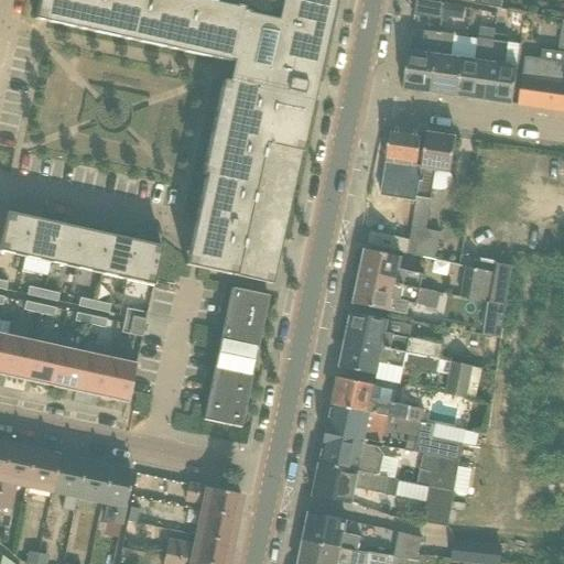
[(271,285),(271,282),(278,256),(311,101),(308,101),(313,82),(315,83),(333,0),(38,0),(34,20),(231,64),(227,83),(221,82),(202,175),(205,176),(191,237),(185,267),(271,285)]
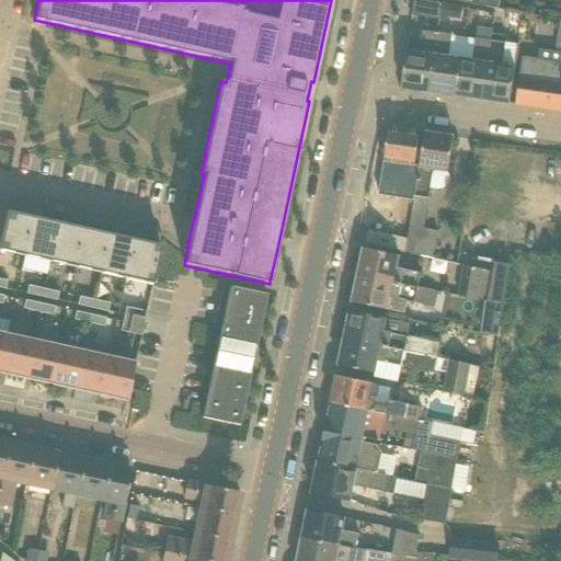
[(449,0),(473,4),(500,9),(501,0),(449,0)]
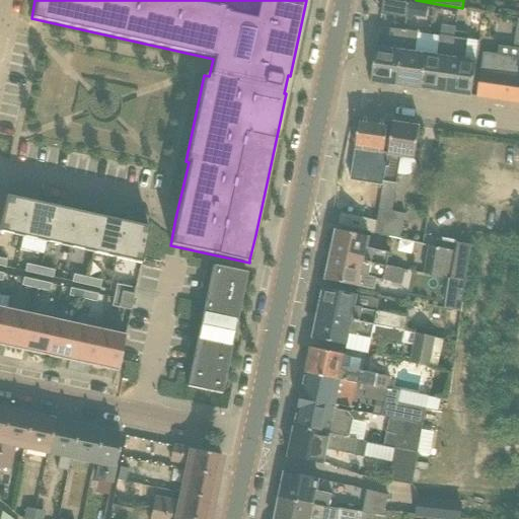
[(406,16),(409,5),(398,3),(397,9),(401,15),(406,16)]
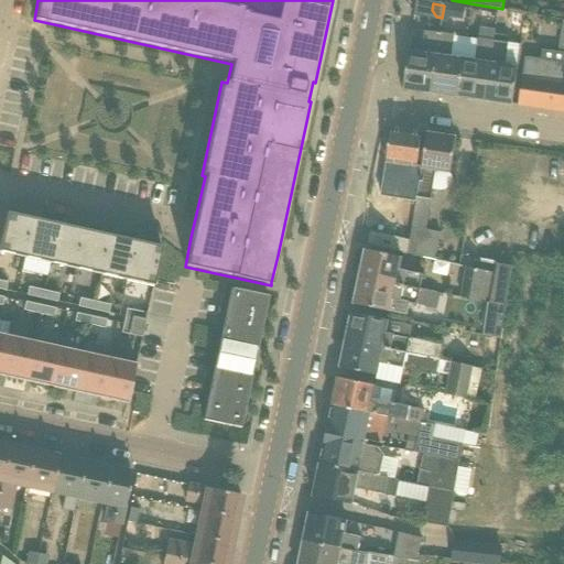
[(466,8),(445,3),(444,17),(464,20),(466,8)]
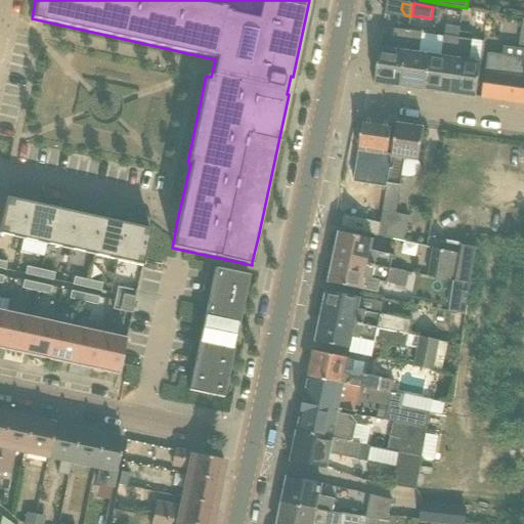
[(523,19),(520,49),(505,47),(504,56),(488,54),(487,61),(486,70),(485,78),(482,98),(523,103),(523,19)]
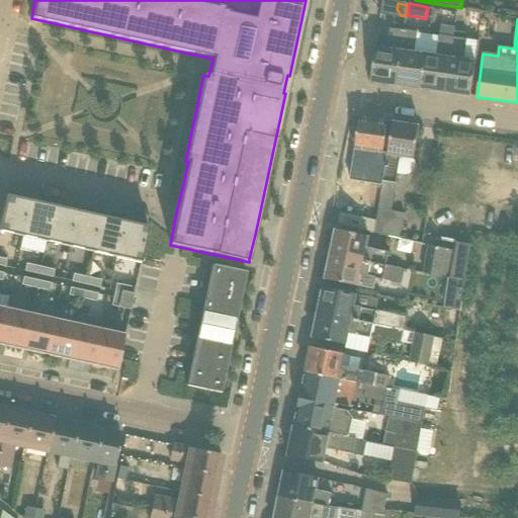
[(440,27),(439,35),(436,56),(426,55),(421,89),(447,93),(455,28),(440,27)]
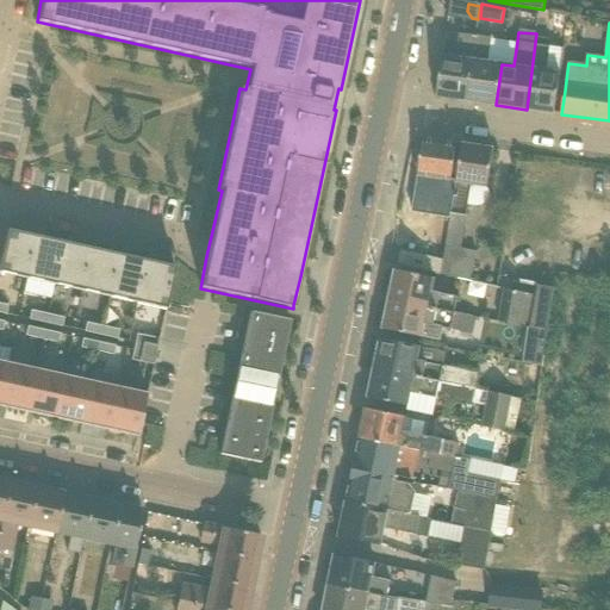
[(456,58),(442,56),(437,97),(468,101),(477,37),(460,33),(456,58)]
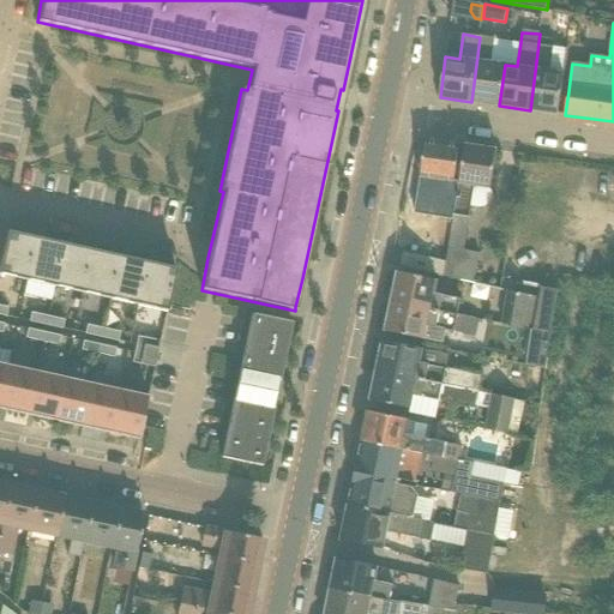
[(530,110),(559,114),(565,73),(549,71),(553,47),(554,40),(540,37),(540,34),(530,110)]
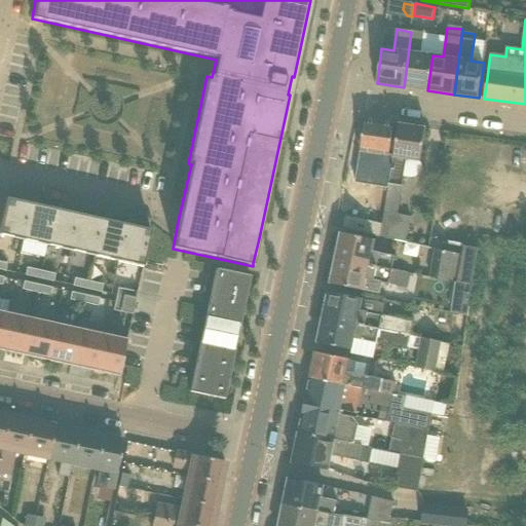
[(427,90),(433,55),(421,53),(424,33),(411,32),(404,87),(427,90)]
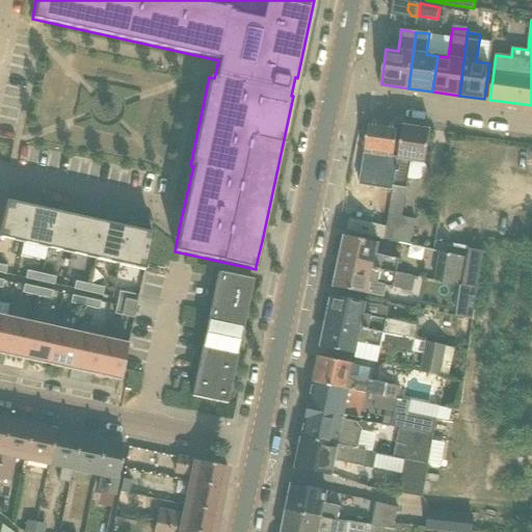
[(369,122),(364,154),(374,156),(373,164),(367,163),(363,189),(380,191),(379,201),(392,203),(395,181),(382,180),(386,158),(394,159),(399,126),(369,122)]
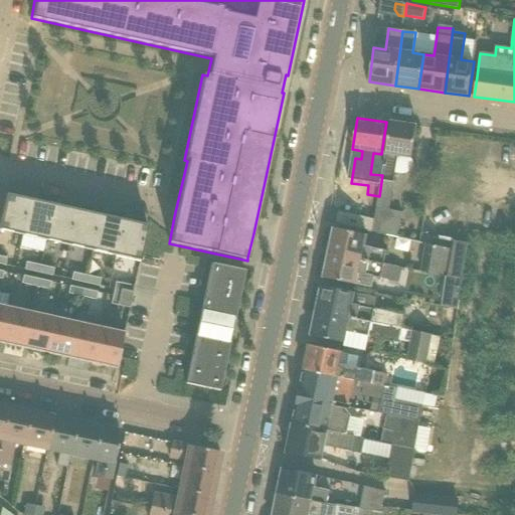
[(390,122),(382,175),(379,196),(374,219),(375,219),(373,231),(399,237),(402,213),(390,210),(398,157),(412,159),(417,126),(390,122)]
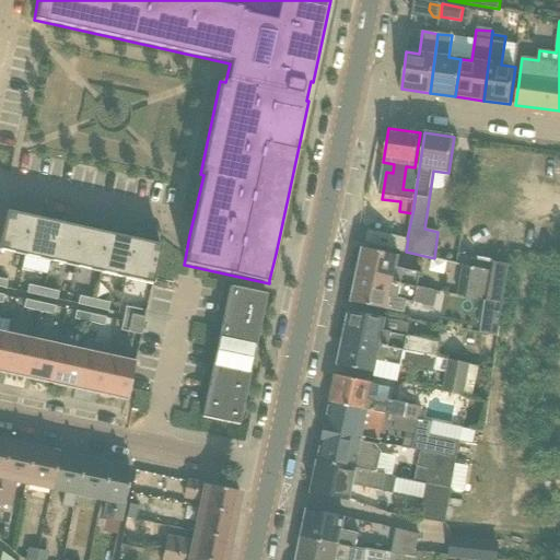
[(7,212),(0,238),(0,251),(23,256),(32,218),(7,212)]
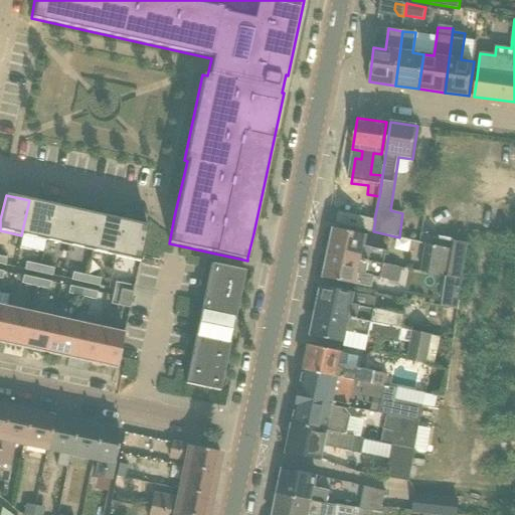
[(45,240),(53,205),(29,200),(21,235),(45,240)]
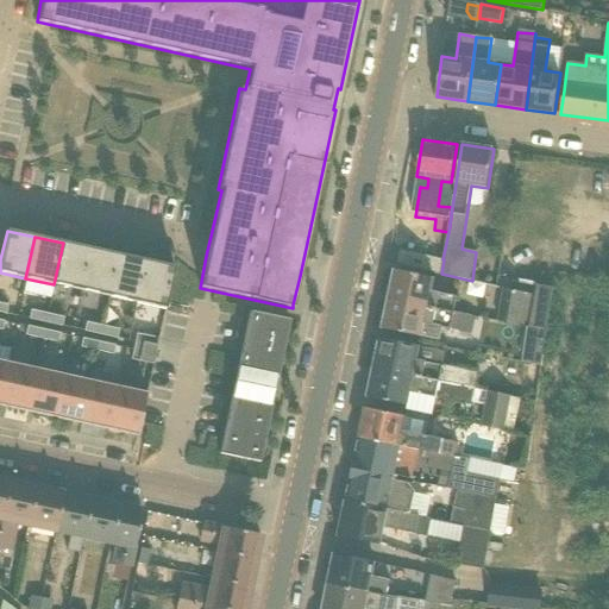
[(81,290),(90,249),(63,243),(54,284),(81,290)]
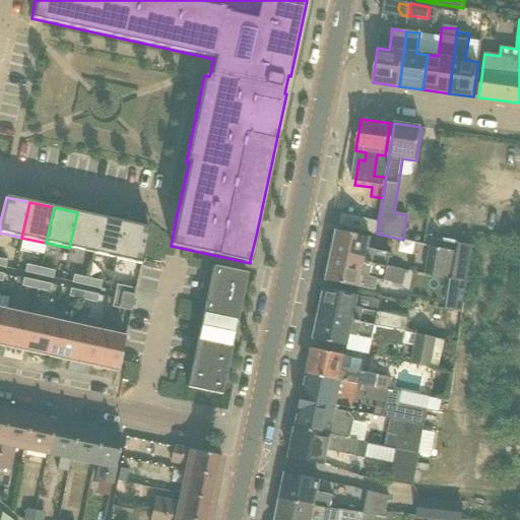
[(69,248),(93,254),(102,217),(77,212),(69,248)]
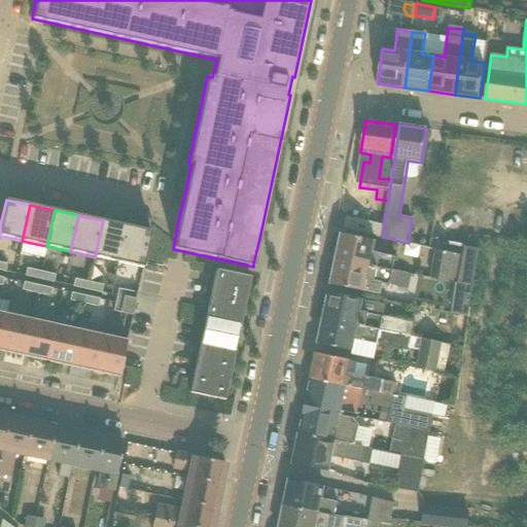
[(344,229),(382,237),(384,224),(383,224),(347,216),(344,229)]
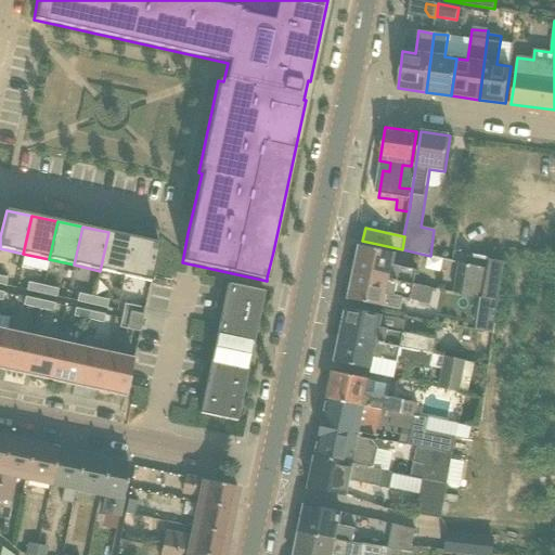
[(108,232),(100,271),(125,276),(133,237),(108,232)]
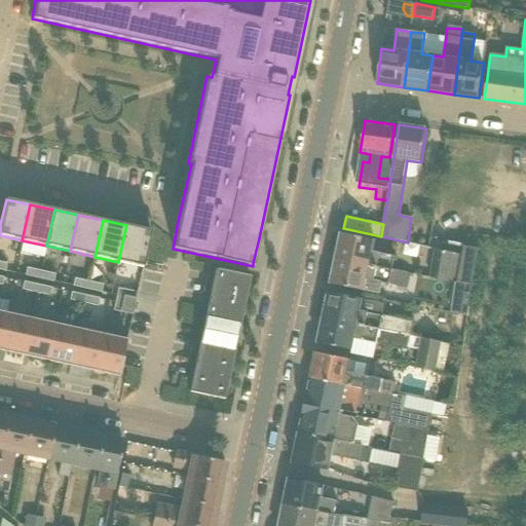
[(118,262),(143,267),(151,231),(126,225),(118,262)]
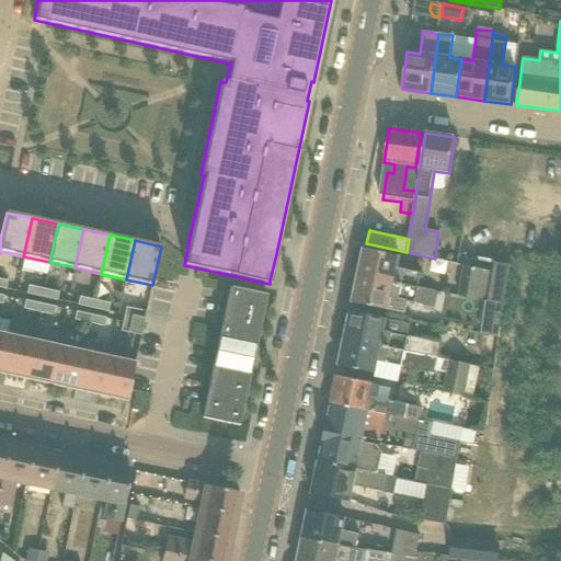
[(364,249),(364,250),(358,276),(418,288),(421,273),(397,267),(399,256),(364,249)]
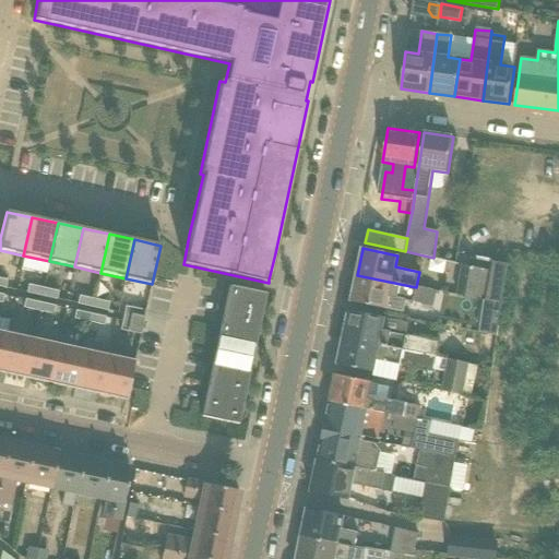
[(508,264),(492,261),(491,271),(485,301),(502,305),(508,264)]
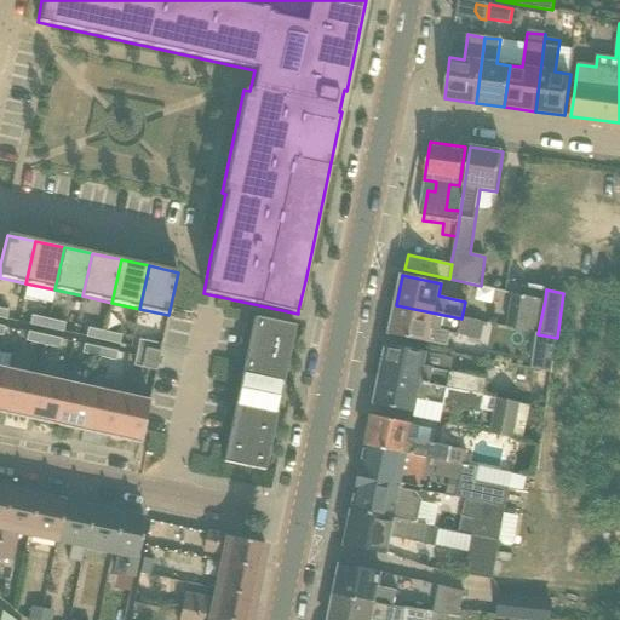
[(507,328),(527,332),(534,299),(514,294),(507,328)]
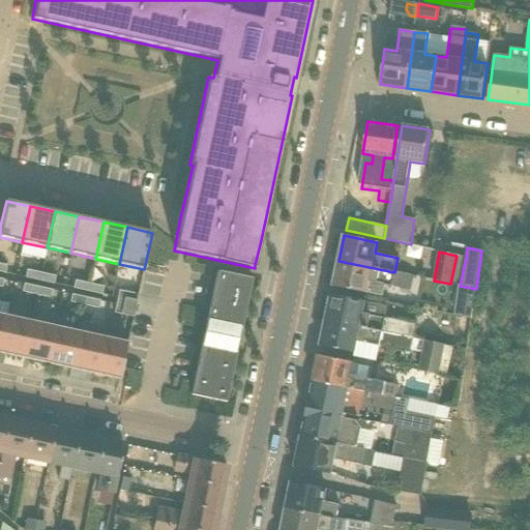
[(466,257),(457,256),(450,284),(460,286),(466,257)]
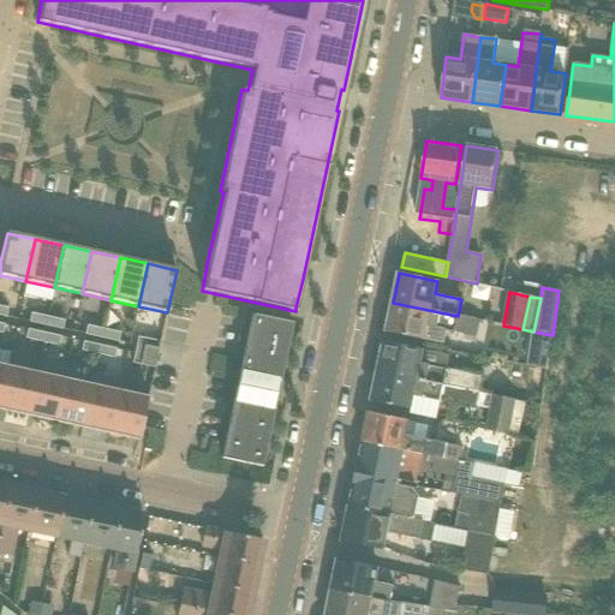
[(447,330),(454,333),(478,338),(482,321),(458,316),(393,303),(387,333),(425,341),(425,339),(443,344),(447,330)]
